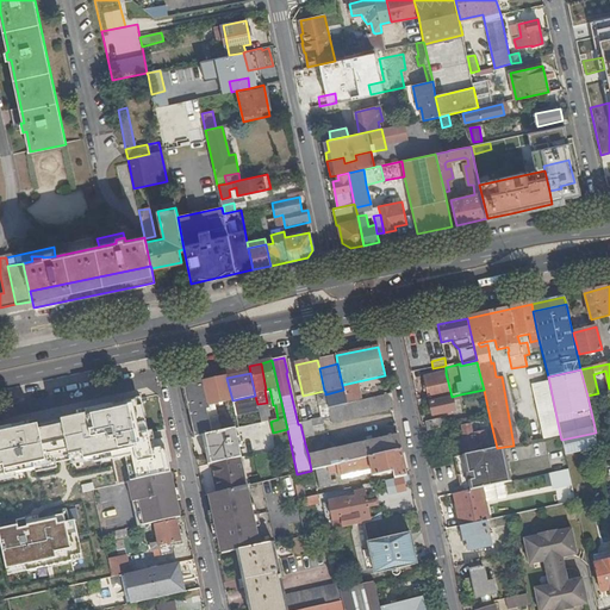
[(425,378),(430,400),(452,397),(446,373),(425,378)]
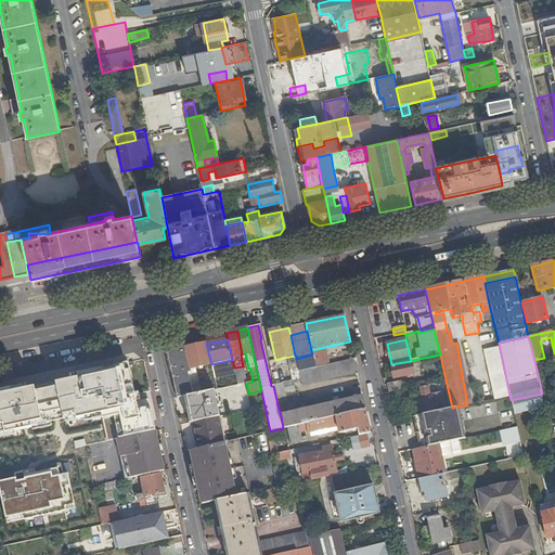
[(172,345),(167,353),(178,398),(186,396),(193,395),(188,373),(191,372),(190,366),(185,348),(184,343),(172,345)]
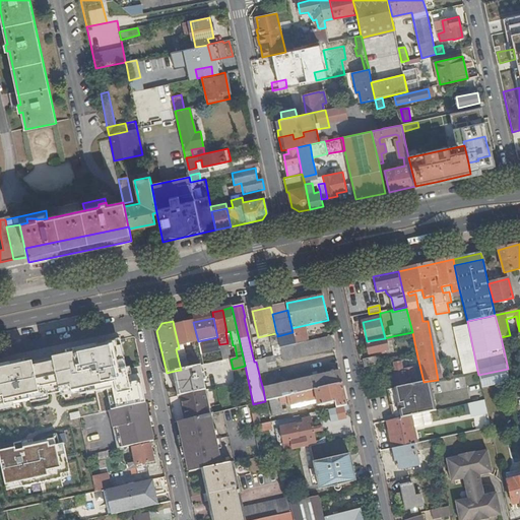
[(193,322),(174,326),(178,343),(183,342),(184,344),(198,341),(193,322)]
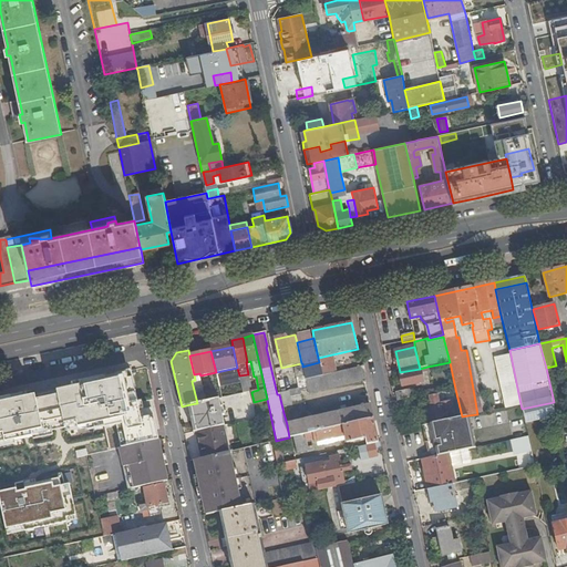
[(302,367),(305,375),(306,380),(336,372),(332,361),(320,363),(320,362),(319,362),(302,367)]
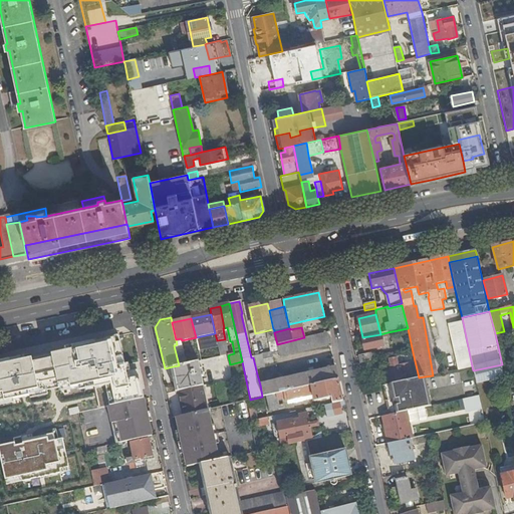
[(332,341),(330,331),(304,337),(277,344),(279,352),(279,354),(332,341)]
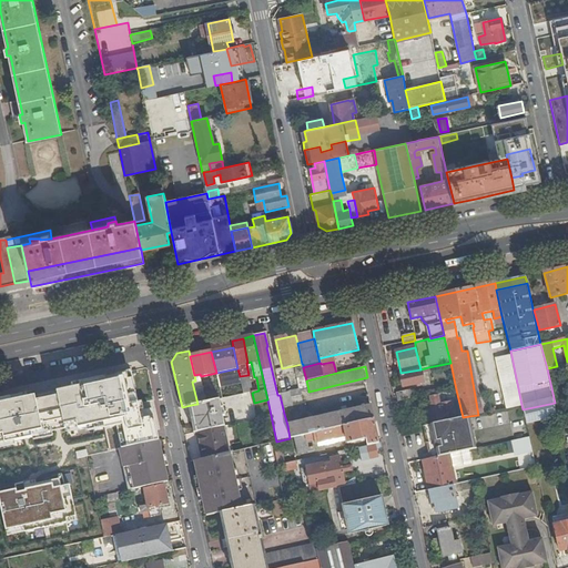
[(428,367),(421,369),(421,371),(401,375),(403,385),(424,381),(422,374),(429,372),(428,367)]
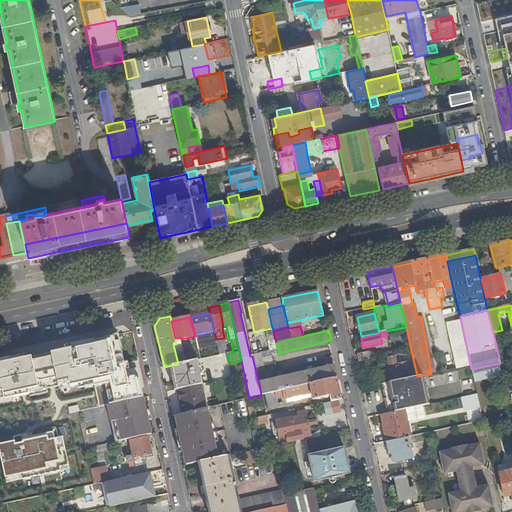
[(49,489),(31,406),(20,409),(20,411),(7,414),(7,413),(3,414),(4,415),(0,415),(0,378),(12,376),(14,381),(25,379),(37,376),(36,371),(68,364),(70,364),(64,339),(62,339),(31,346),(18,348),(0,352),(0,499),(1,505),(7,504),(26,500),(50,495),(49,489)]
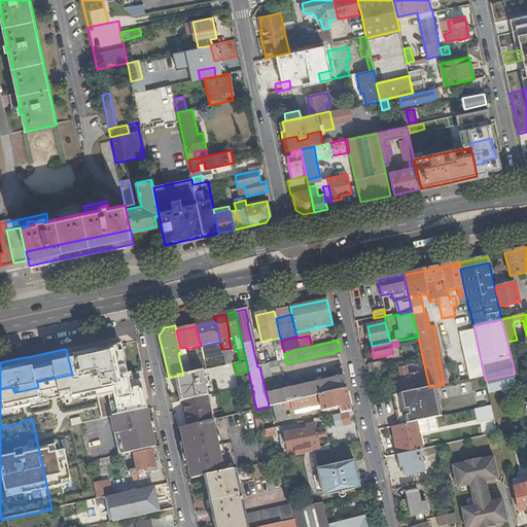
[(269,363),(269,364),(271,370),(281,366),(280,363),(286,361),(284,353),(283,349),(276,351),(279,361),(269,363)]
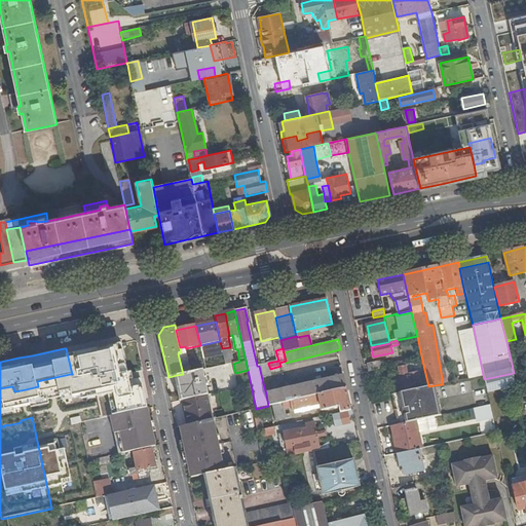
[(367,364),(369,372),(382,370),(381,363),(379,362),(367,364)]
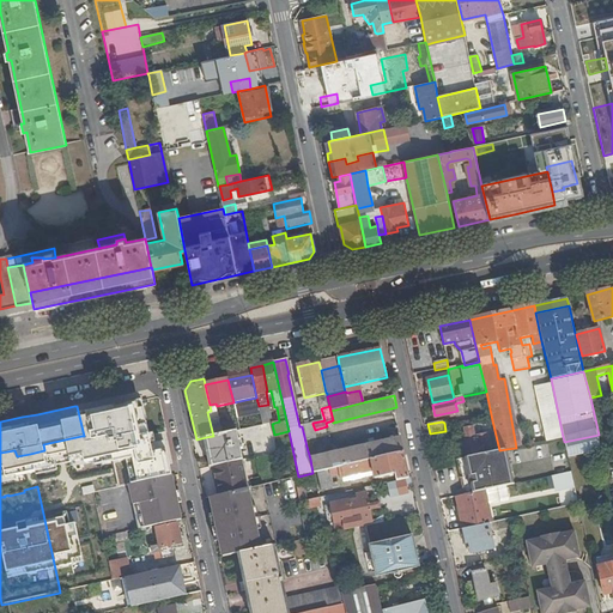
[(310,424),(302,426),(307,447),(315,445),(310,424)]
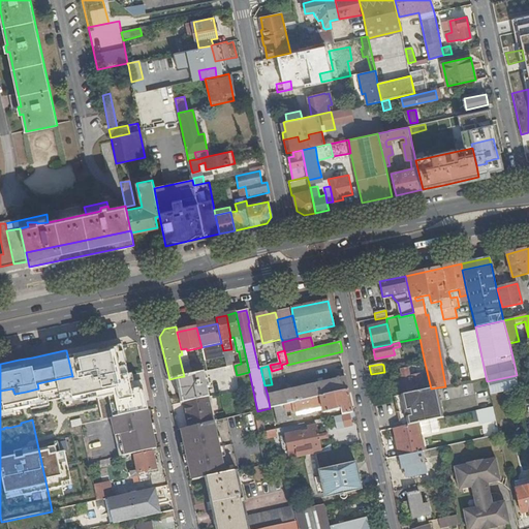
[(408,369),(400,371),(405,394),(413,393),(412,387),(423,385),(421,375),(410,376),(408,369)]
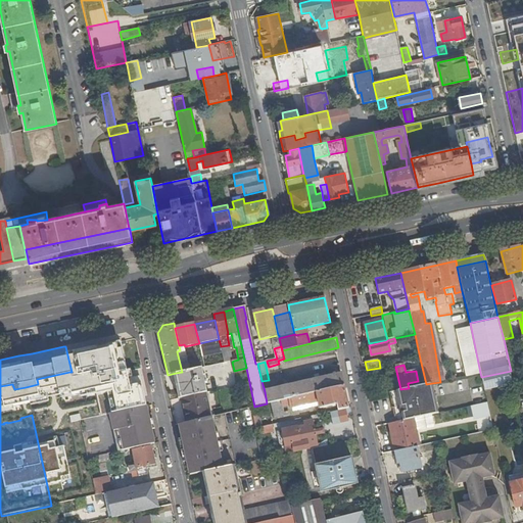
[(182,372),(176,373),(181,398),(182,398),(205,393),(207,392),(204,383),(206,383),(205,376),(203,376),(201,368),(190,370),(182,372)]
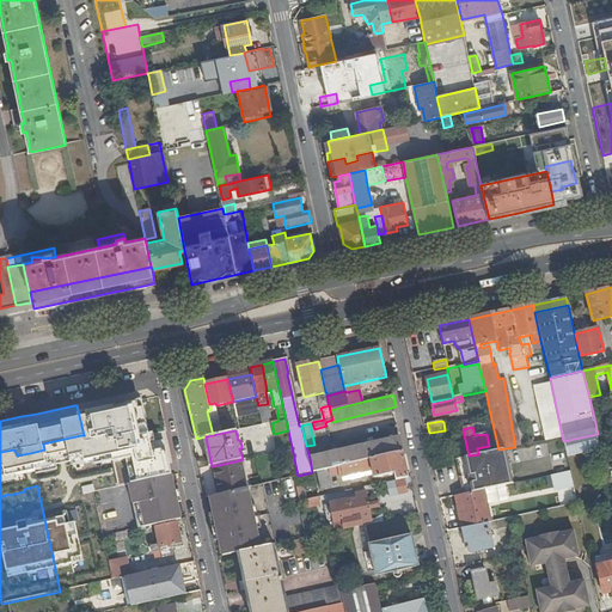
[(310,458),(312,472),(342,466),(403,452),(399,438),(310,458)]
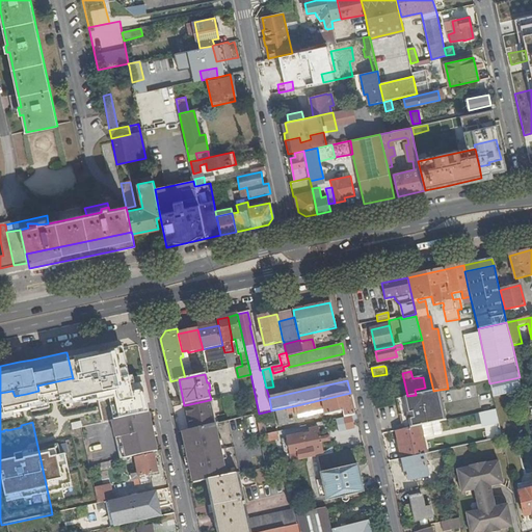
[(446,421),(440,390),(433,391),(396,399),(403,430),(419,427),(431,424),(441,422),(446,421)]
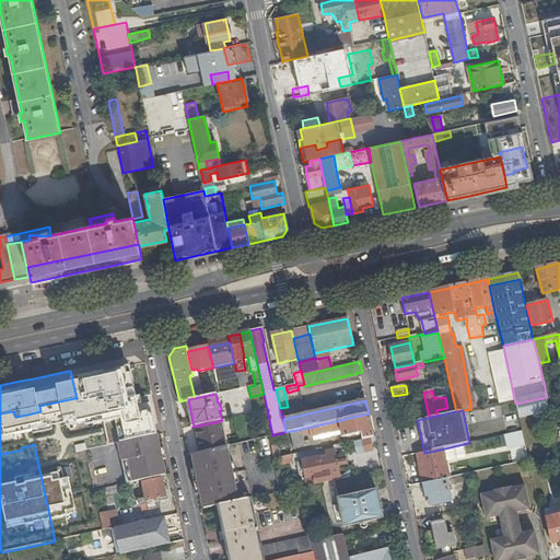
[(369,413),(313,427),(315,436),(312,438),(313,443),(334,440),(331,432),(337,431),(337,434),(341,433),(340,430),(341,430),(343,438),(346,436),(347,443),(356,441),(353,435),(361,433),(363,440),(374,438),(369,413)]
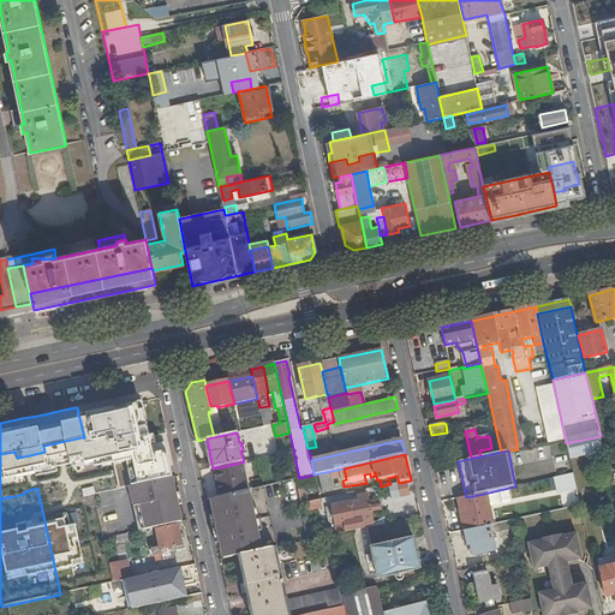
[(169,460),(90,477),(94,495),(130,487),(172,478),(173,478),(169,460)]
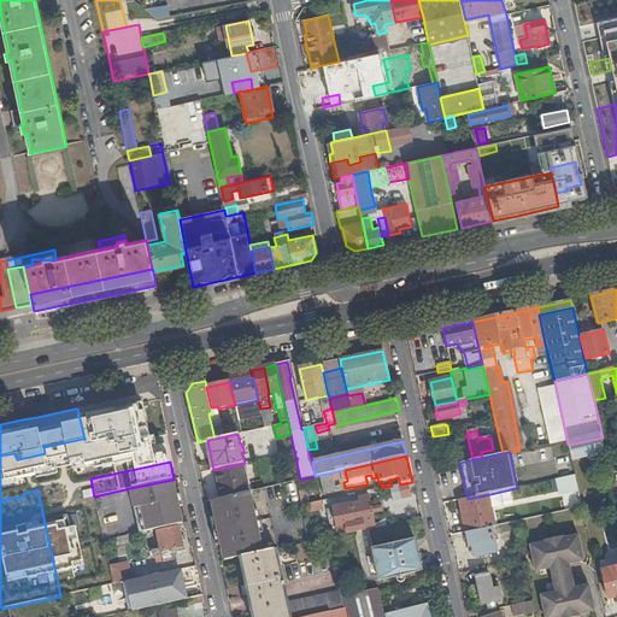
[(242,464),(215,470),(222,499),(248,492),(242,464)]
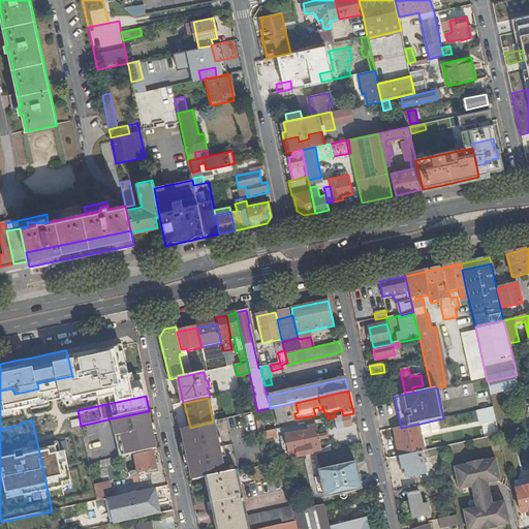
[(478,421),(494,416),(493,408),(476,411),(478,421)]
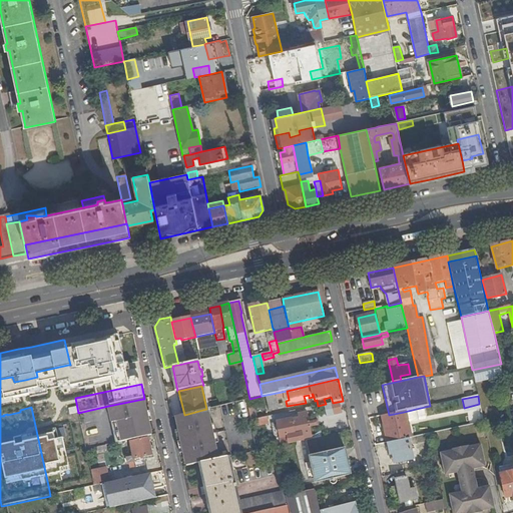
[(78,413),(75,398),(54,402),(65,459),(72,491),(94,486),(90,471),(87,453),(86,450),(78,413)]
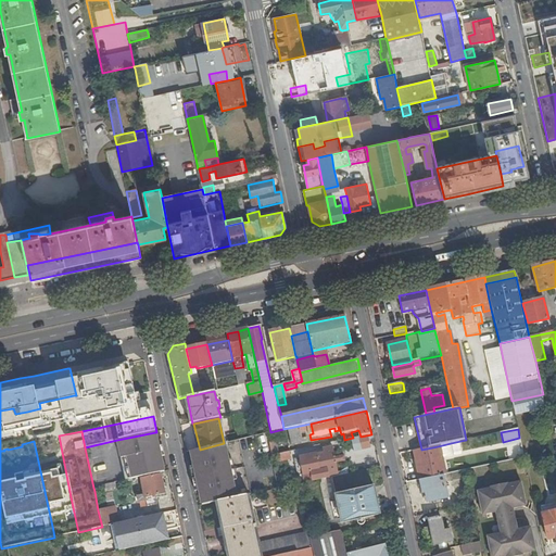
[(158,440),(155,432),(117,440),(119,449),(158,440)]
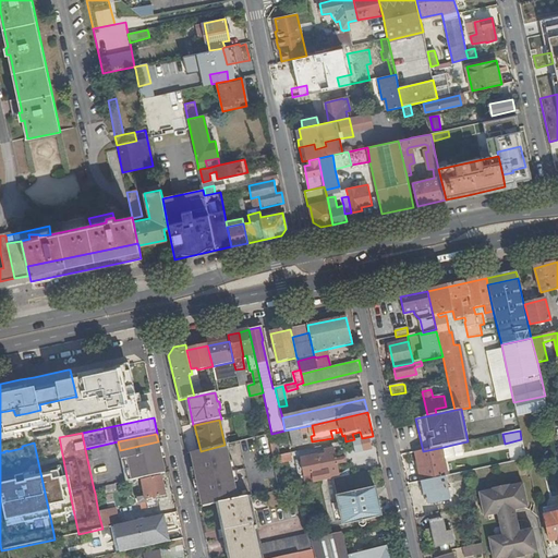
[(332,438),(312,441),(303,444),(304,450),(346,441),(344,435),(342,436),(332,438)]
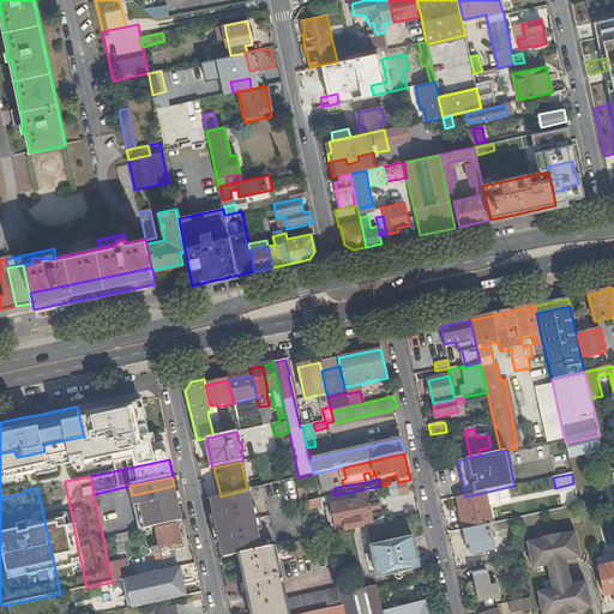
[(178,504),(175,493),(174,486),(132,495),(133,506),(150,503),(151,510),(178,504)]
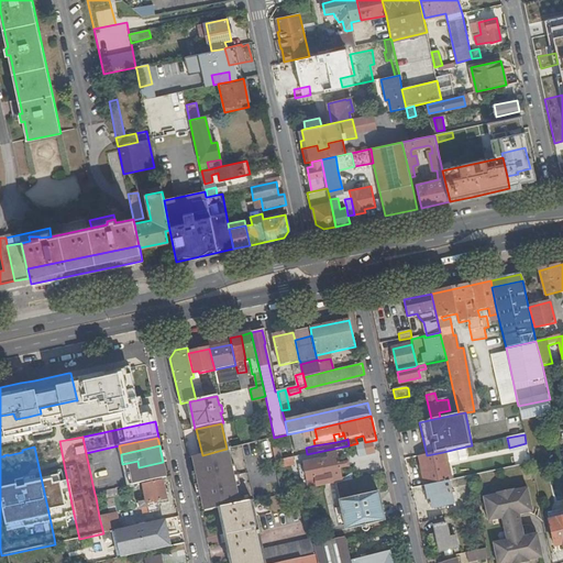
[(202,455),(192,457),(196,472),(208,470),(209,473),(246,466),(242,445),(227,449),(202,455)]
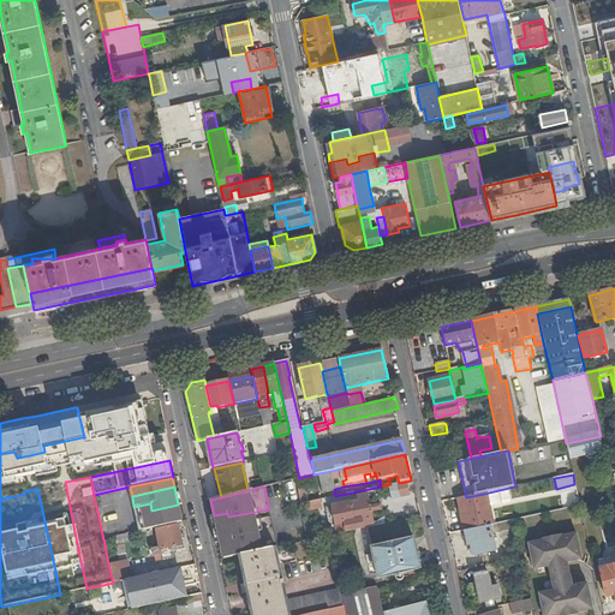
[(306,489),(298,490),(302,503),(310,501),(306,489)]
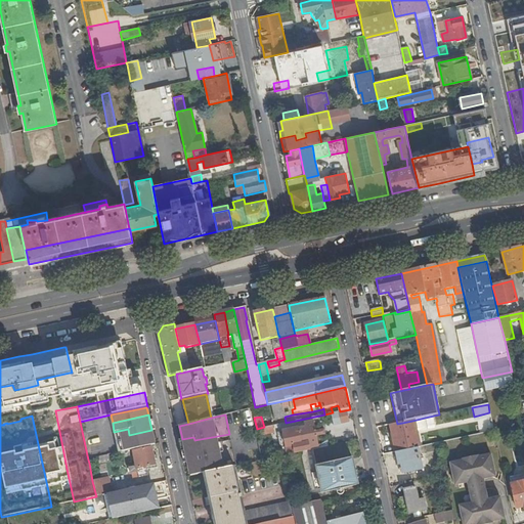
[(412,421),(415,431),(426,428),(425,418),(412,421)]
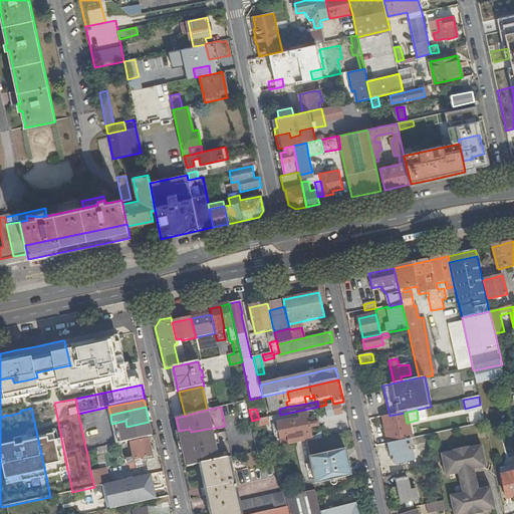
[(405,413),(390,416),(384,417),(388,432),(384,433),(388,444),(409,440),(411,439),(407,423),(405,413)]
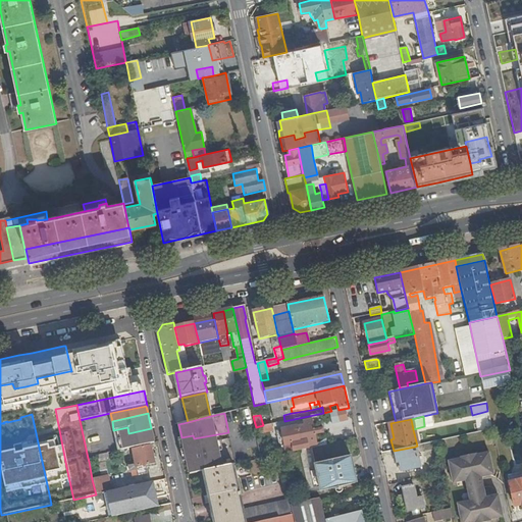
[(300,451),(309,449),(309,447),(318,445),(313,420),(303,422),(304,425),(280,431),(284,446),(293,445),(294,452),(300,451)]
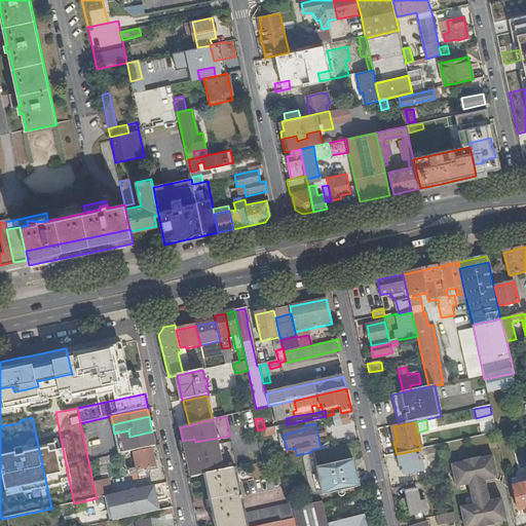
[(119,454),(155,447),(152,431),(129,437),(128,430),(114,434),(119,454)]
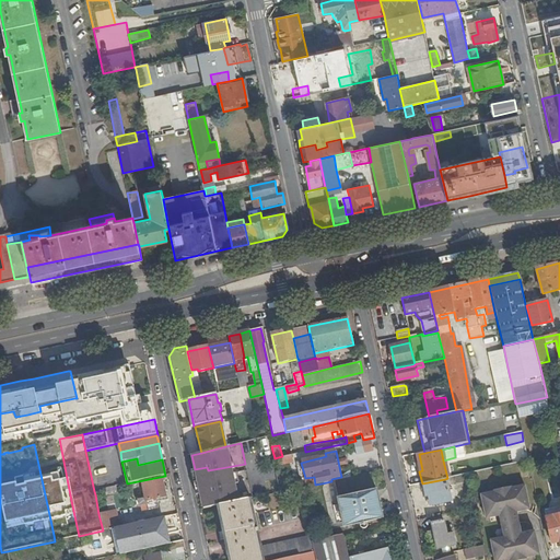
[(199,489),(211,487),(248,479),(245,464),(208,470),(196,474),(199,489)]
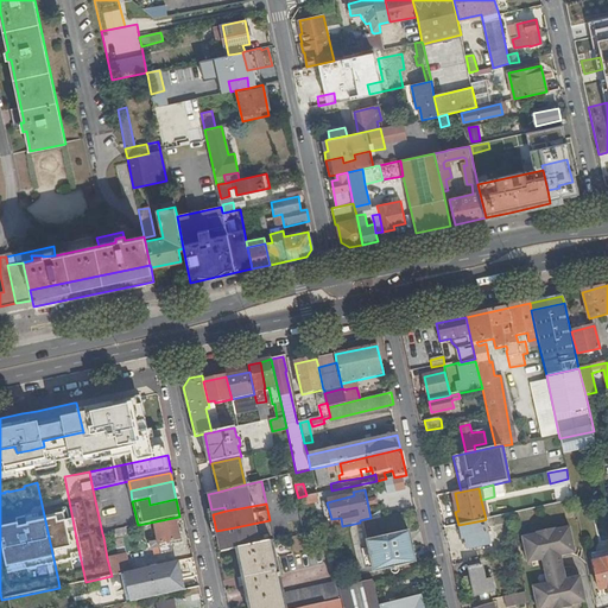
[(596,525),(606,523),(603,511),(594,513),(596,525)]
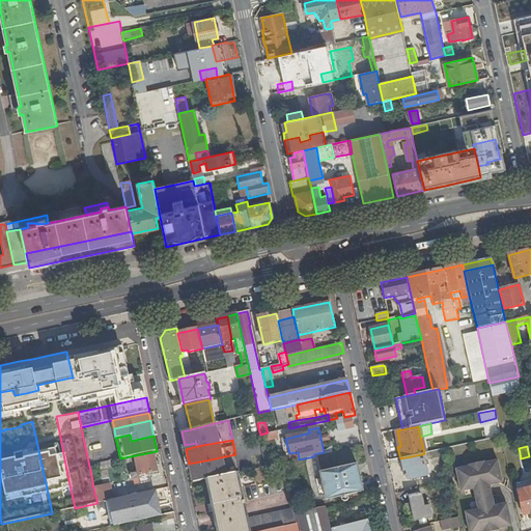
[(359,473),(354,448),(340,451),(314,456),(305,458),(311,483),(359,473)]
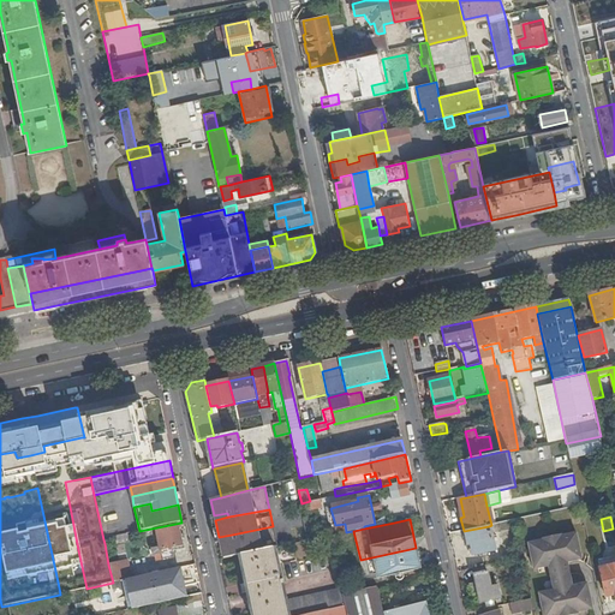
[(181,547),(178,526),(156,531),(160,548),(150,549),(153,562),(173,559),(171,549),(181,547)]
